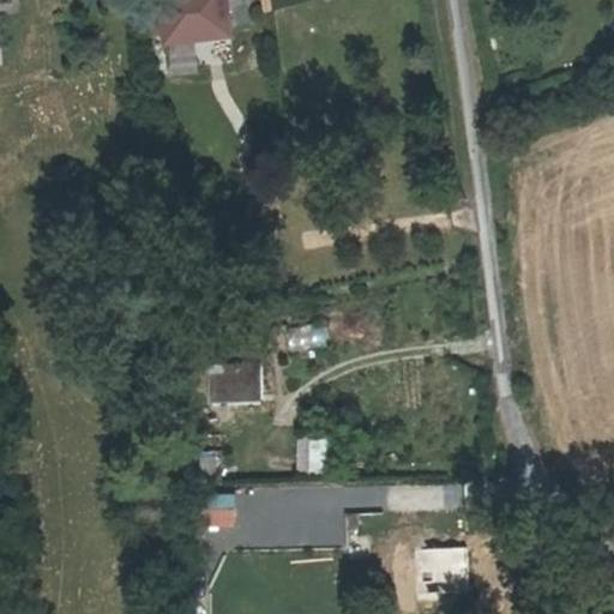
[(226,36),(221,0),(160,0),(164,42),(226,36)]
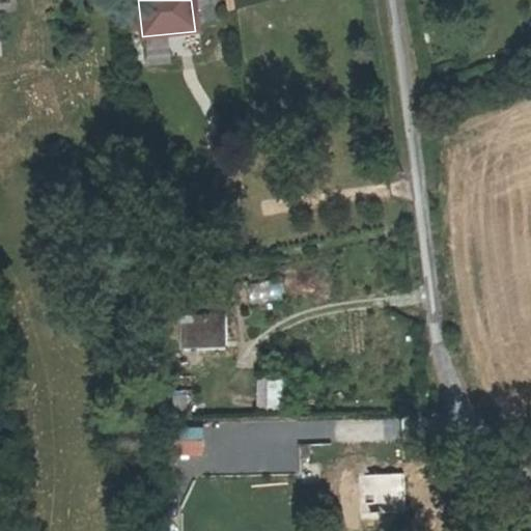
[(280,299),(279,279),(246,281),(247,301),(280,299)]
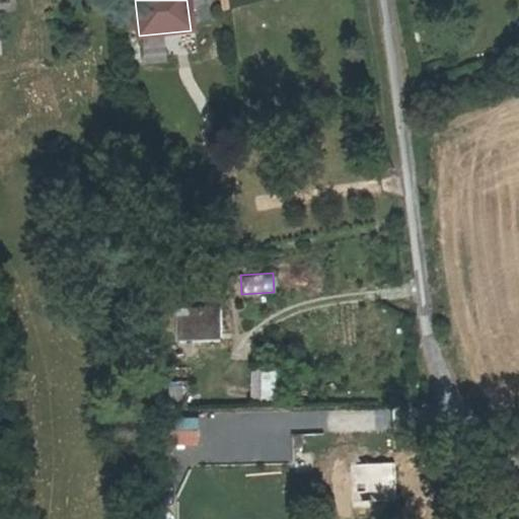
[(191,299),(192,311),(213,310),(212,299),(191,299)]
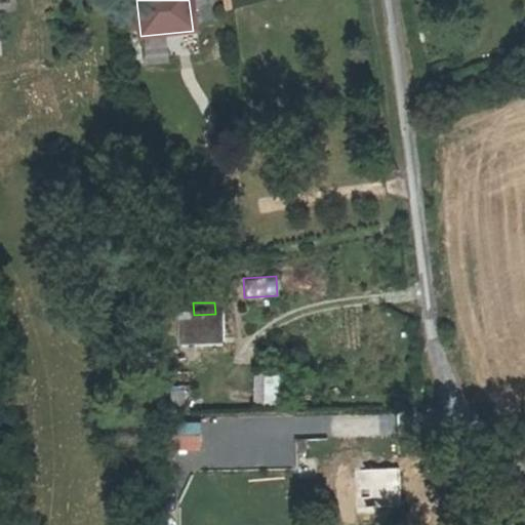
[(215,314),(194,315),(183,315),(184,339),(227,338),(226,314),(215,314)]
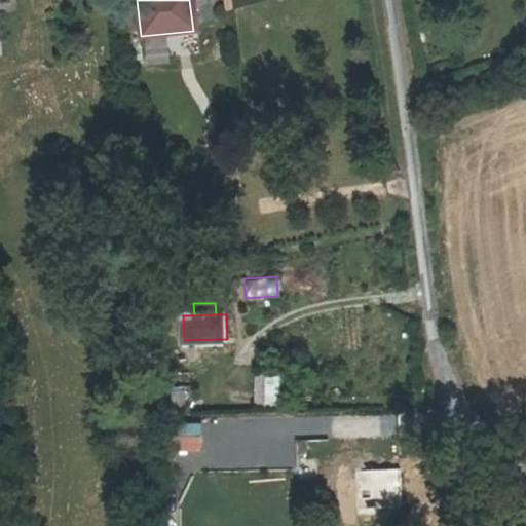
[(252,372),(252,407),(276,407),(276,372),(252,372)]
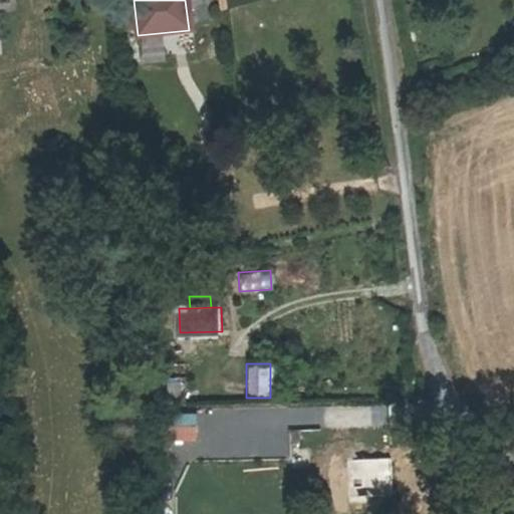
[(167,413),(169,441),(197,440),(195,412),(167,413)]
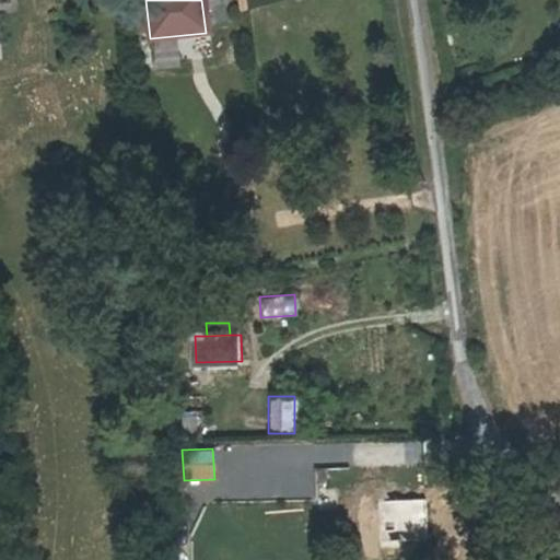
[(327,468),(317,469),(318,481),(327,480),(327,468)]
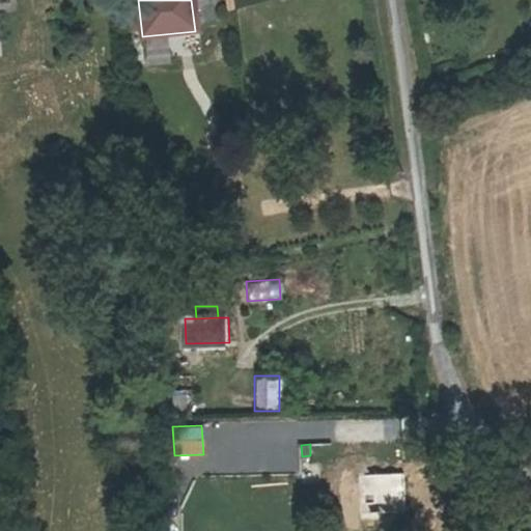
[(406,473),(371,475),(372,512),(380,511),(407,511),(406,473)]
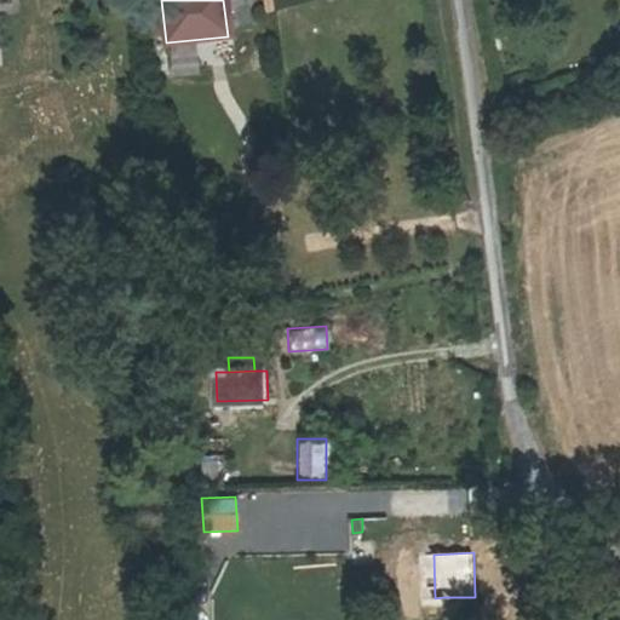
[(435,598),(434,555),(420,555),(423,606),(443,606),(443,597),(435,598)]
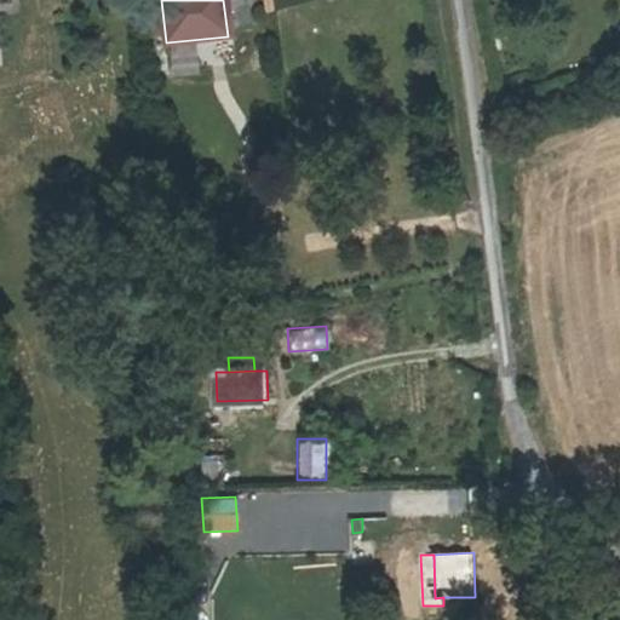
All buildings are outlined.
